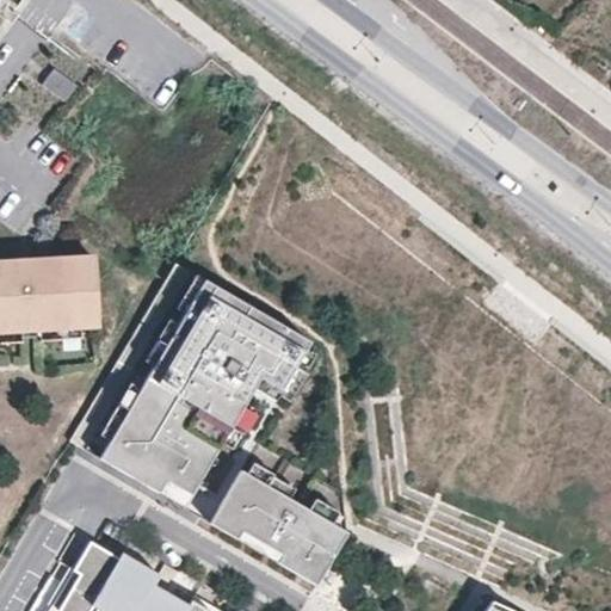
[(48,69),(41,86),(67,96),(73,79),(48,69)]
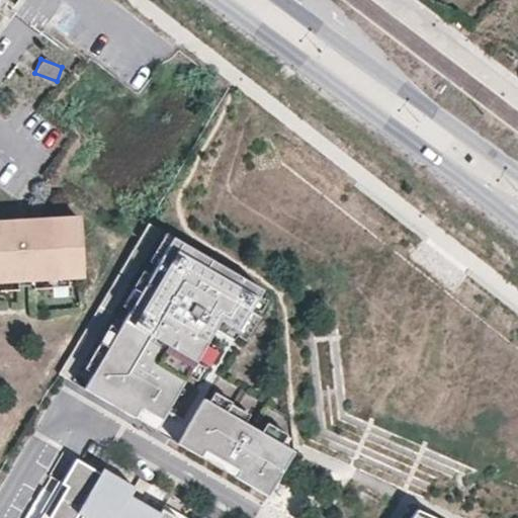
[(78,217),(46,218),(46,222),(29,223),(30,239),(26,239),(27,248),(30,248),(32,280),(53,279),(53,276),(81,274),(78,217)]
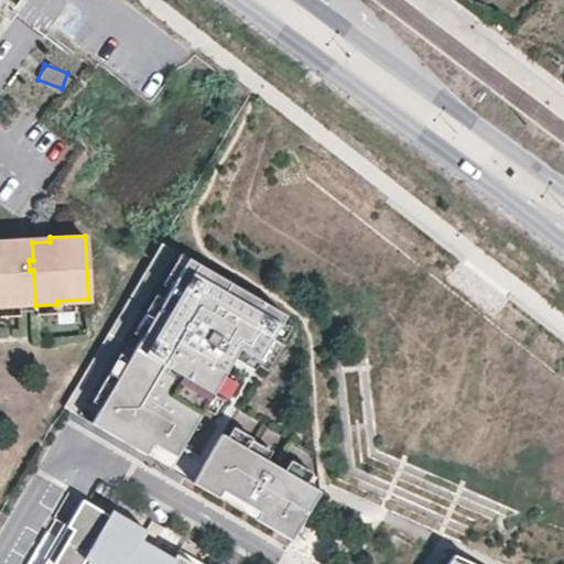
[(161,240),(64,404),(167,465),(171,459),(166,456),(174,443),(180,445),(203,407),(225,369),(232,356),(264,302),(161,240)]
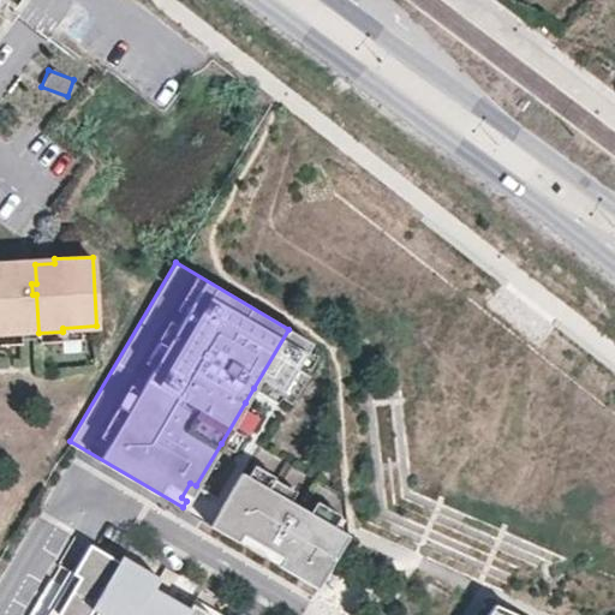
[(0,334),(21,334),(18,296),(23,296),(22,284),(18,284),(17,266),(0,266),(0,334)]
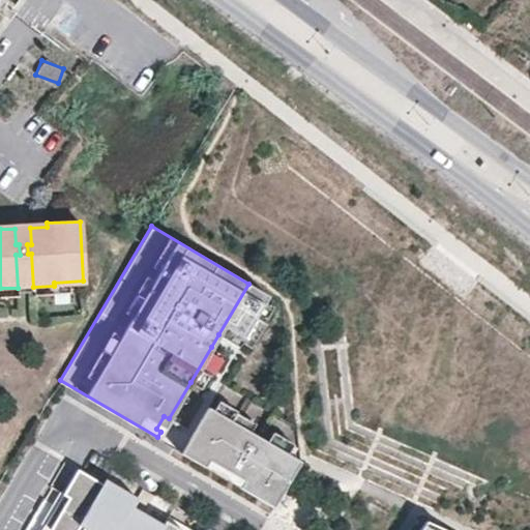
[(28,254),(27,244),(19,244),(20,255),(16,255),(18,288),(33,287),(31,254),(28,254)]
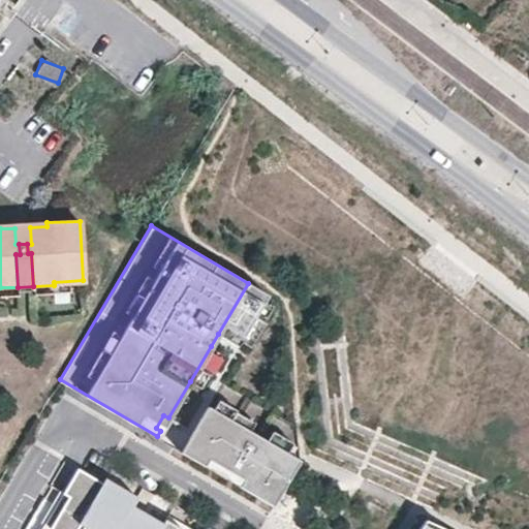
[(267,293),(248,283),(218,334),(236,344),(244,332),(252,337),(270,308),(260,303),(267,293)]
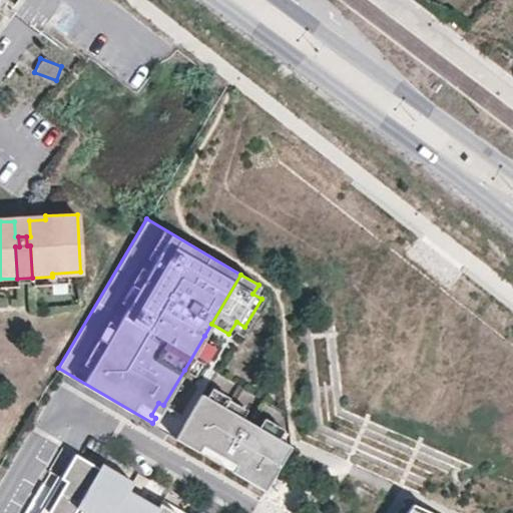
[(212,341),(204,336),(184,370),(192,375),(212,341)]
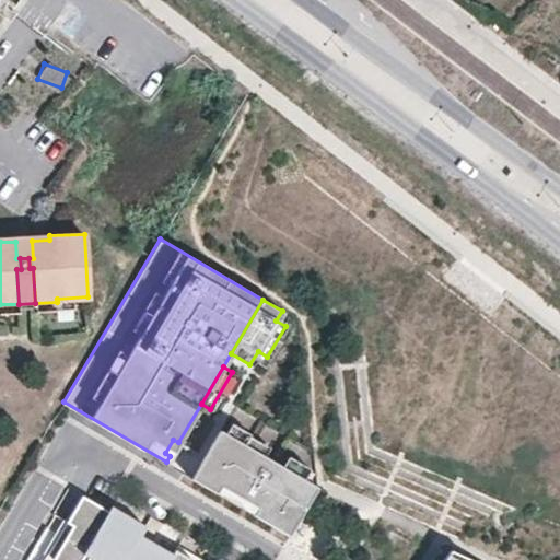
[(232,423),(226,433),(265,455),(270,446),(232,423)]
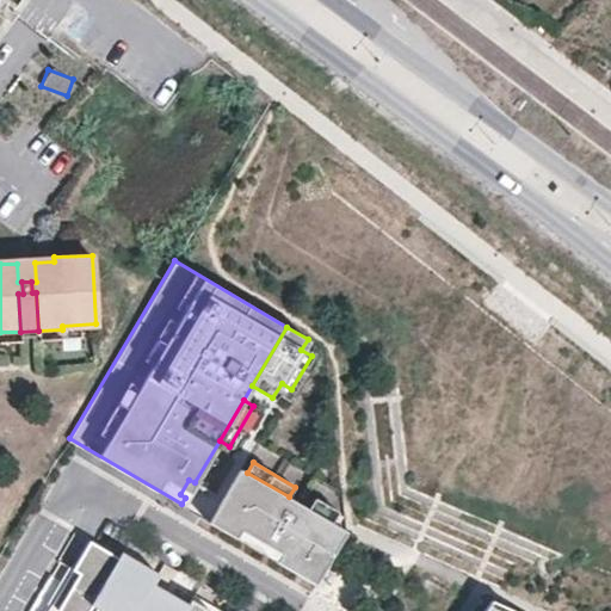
[(247,473),(240,468),(218,506),(287,545),(278,560),(316,582),(347,531),(337,525),(308,508),(289,497),(247,473)]
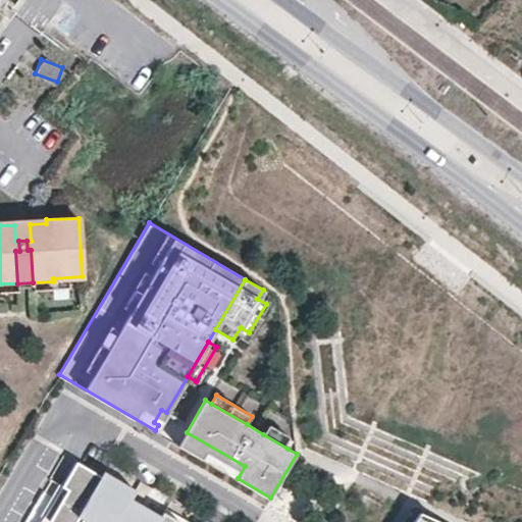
[(161,410),(154,422),(158,425),(166,412),(161,410)]
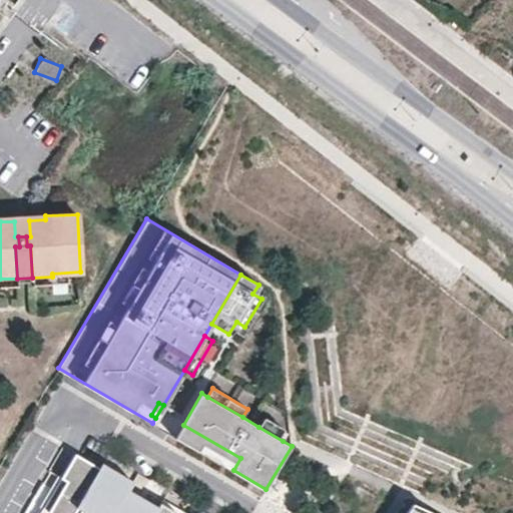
[(264,418),(259,427),(283,441),(288,432),(264,418)]
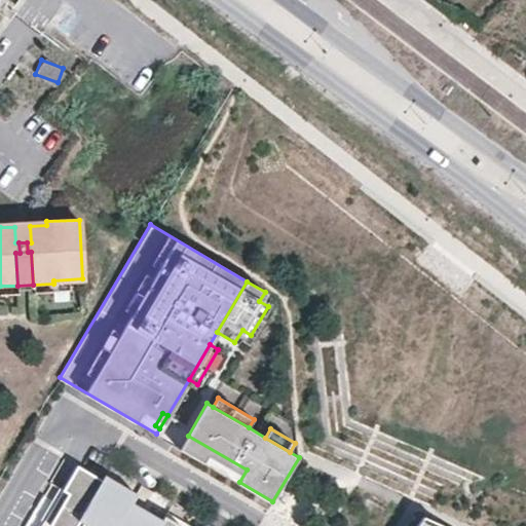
[(239,482),(247,470),(188,436),(181,448),(239,482)]
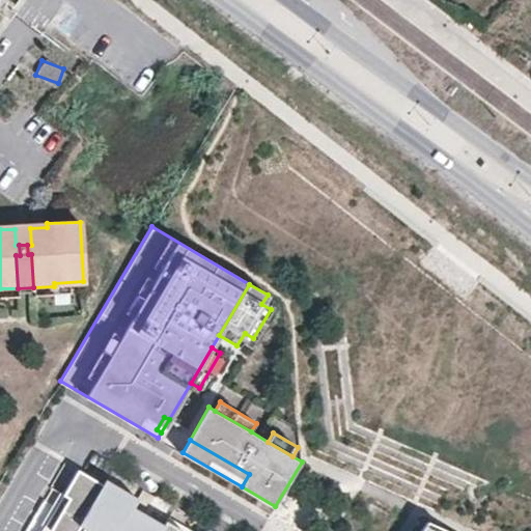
[(74,530),(76,529),(79,530),(176,530),(179,526),(163,516),(148,508),(146,512),(142,520),(123,508),(105,498),(111,486),(104,482),(79,468),(65,491),(46,524),(42,530),(74,530)]
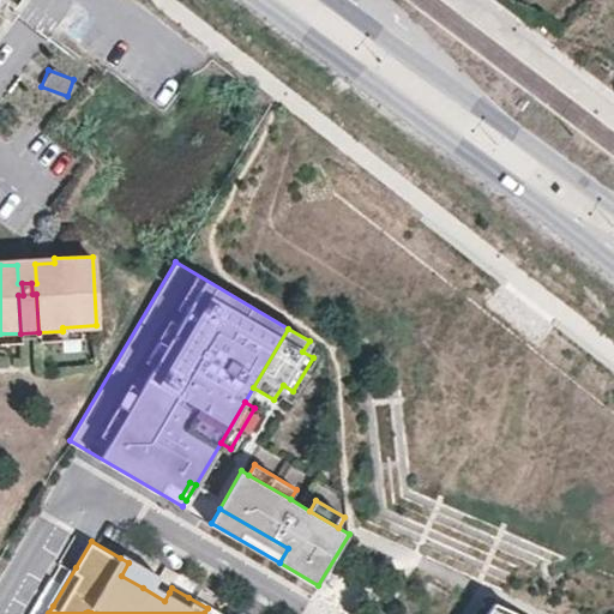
[(148,581),(154,570),(122,552),(120,558),(128,563),(121,576),(143,588),(148,581)]
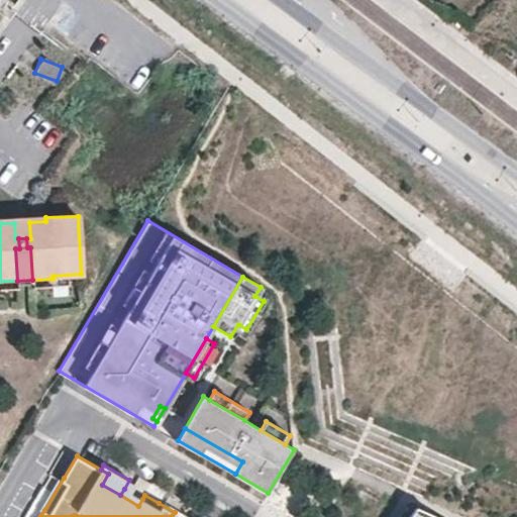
[(44,510),(64,478),(59,475),(39,507),(44,510)]
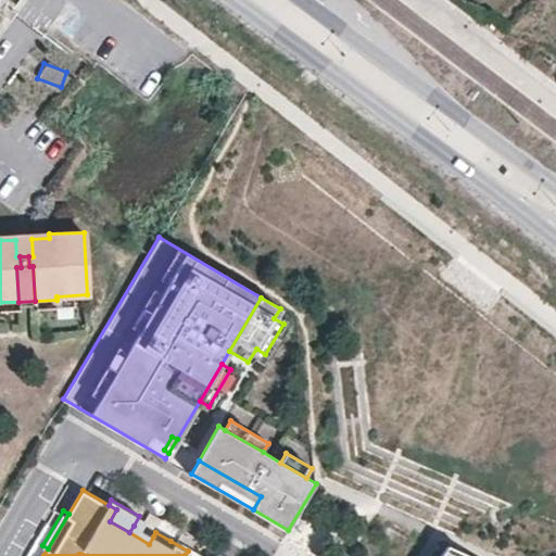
[(153,536),(134,526),(129,532),(149,544),(153,536)]
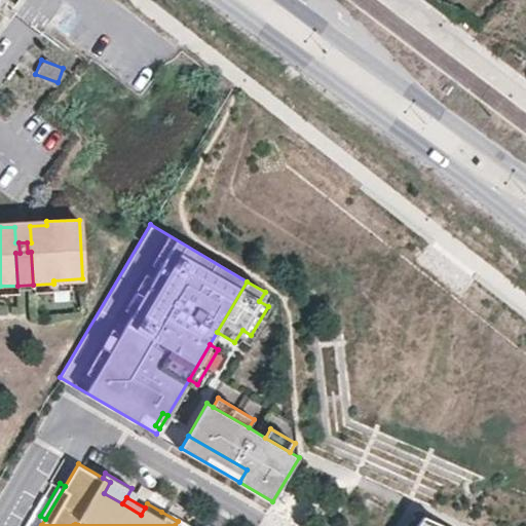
[(191,525),(192,524),(163,508),(161,512),(178,521),(185,525),(191,525)]
